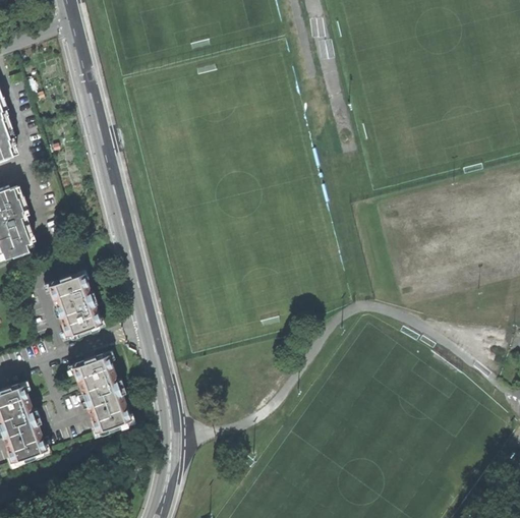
[(20,75),(8,79),(10,87),(23,82),(20,75)]
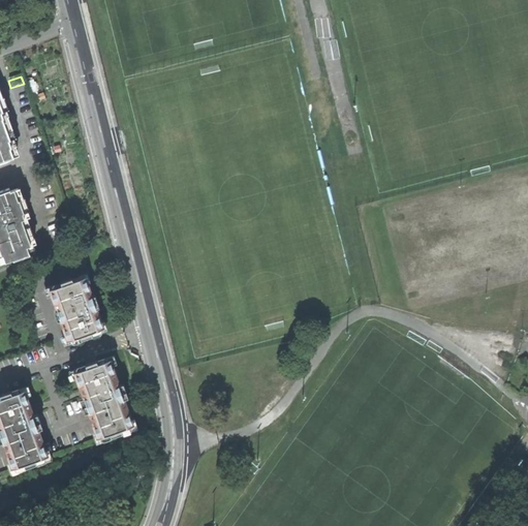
[(39,104),(47,101),(44,95),(37,98),(39,104)]
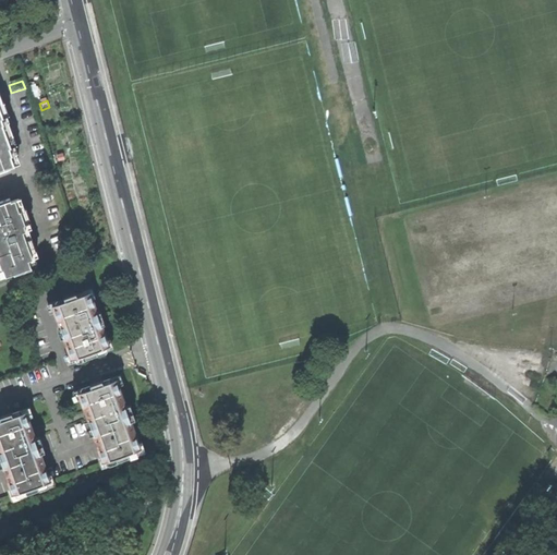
[(0,173),(16,167),(2,128),(5,125),(0,109),(0,173)]
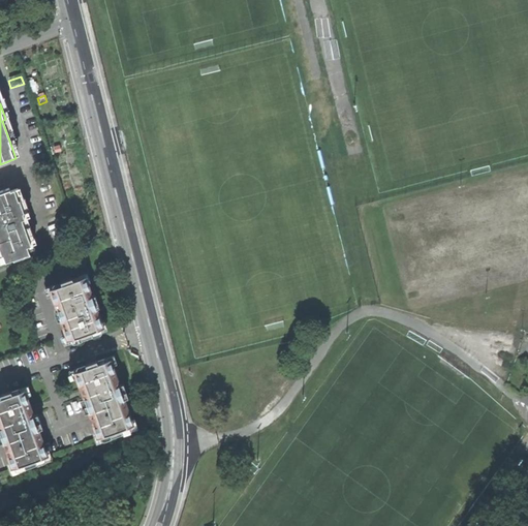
[(56,158),(65,156),(63,149),(54,151),(56,158)]
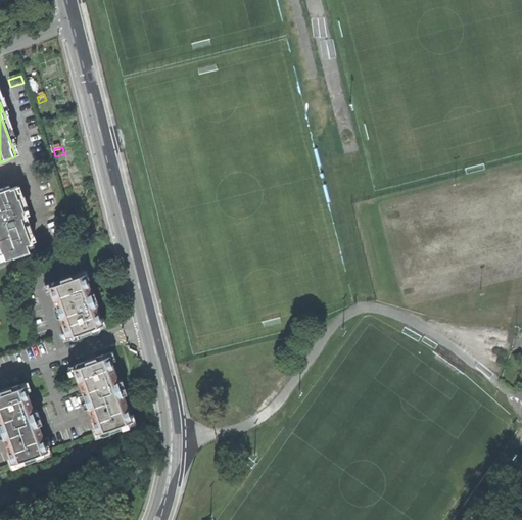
[(0,256),(2,262),(28,252),(26,246),(31,244),(22,219),(27,217),(16,189),(8,192),(8,190),(0,193),(0,256)]
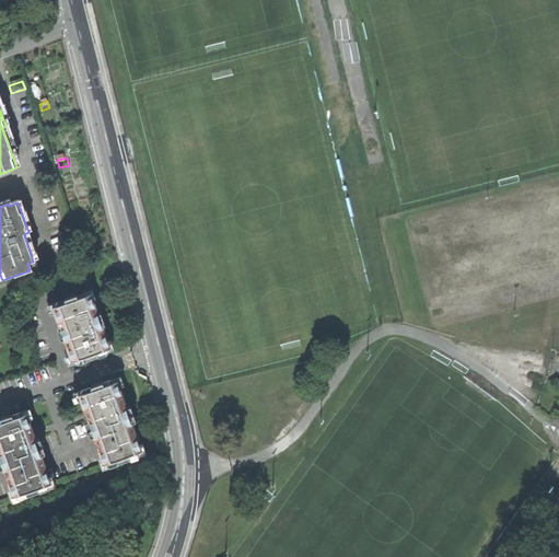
[(30,305),(35,301),(32,296),(25,300),(30,305)]
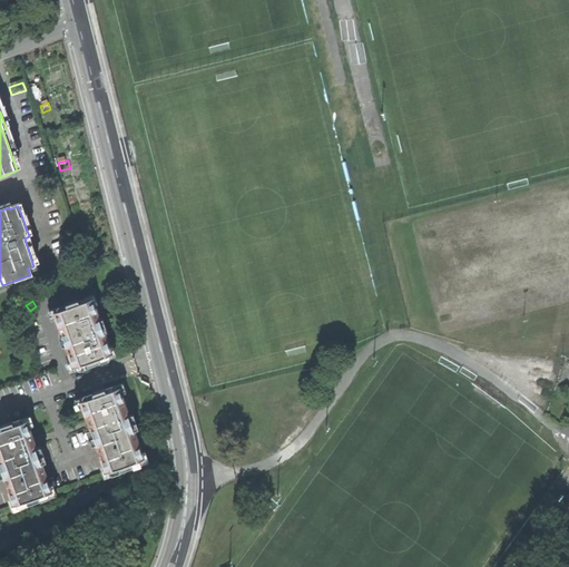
[(98,361),(110,357),(91,301),(78,305),(77,302),(65,306),(66,310),(52,314),(62,344),(72,370),(86,365),(87,369),(99,364),(98,361)]
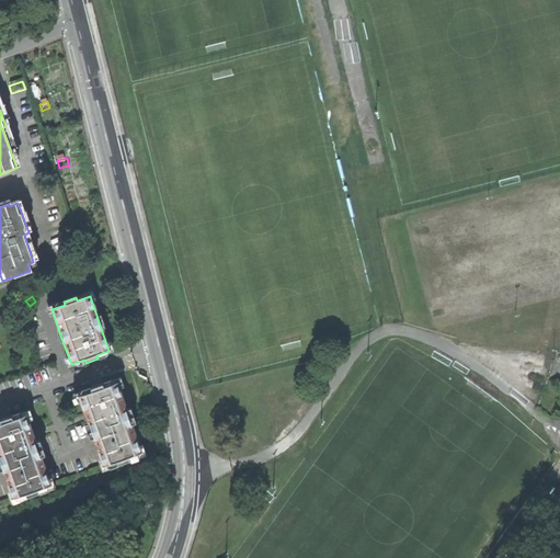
[(127,458),(141,454),(116,384),(103,388),(102,385),(90,389),(91,393),(77,398),(86,421),(102,467),(115,463),(117,466),(129,462),(127,458)]
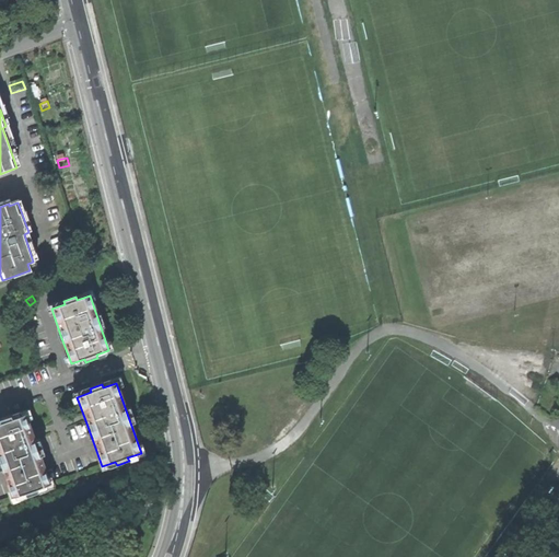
[(37,489),(49,485),(33,438),(25,416),(12,420),(11,417),(0,421),(0,425),(0,466),(11,499),(24,495),(25,497),(38,492),(37,489)]
